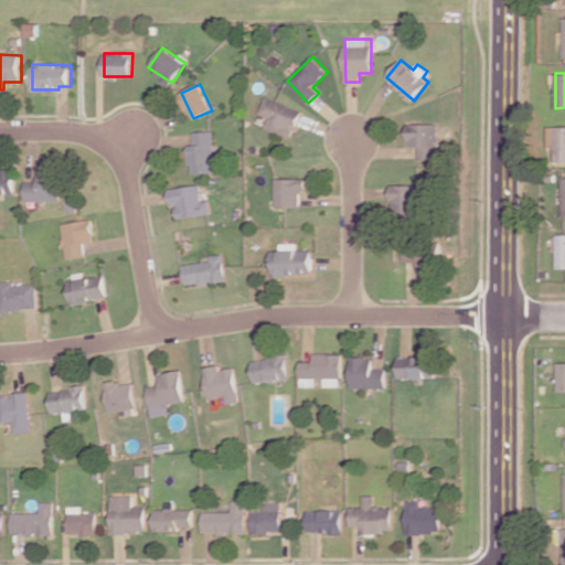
[(260,113),(269,117),(266,128),(292,137),(302,109),(266,97),(260,113)]
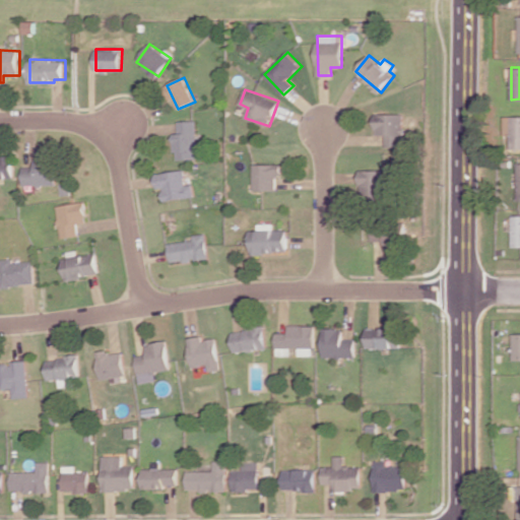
[(388,146),(405,146),(405,114),(376,114),(377,135),(387,134),(388,146)]
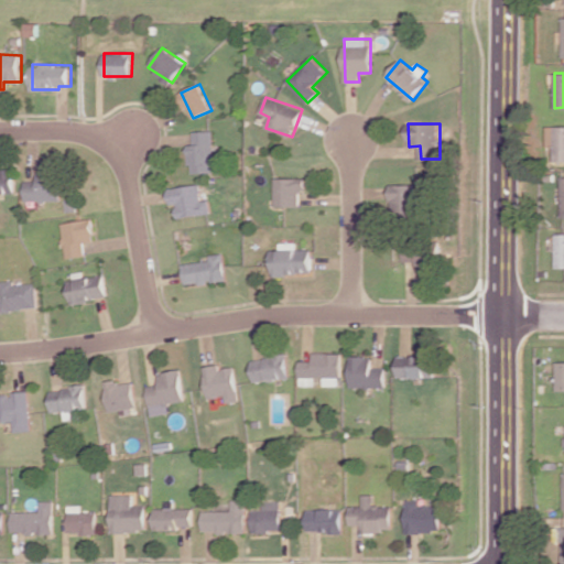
[(556,161),(563,160),(563,126),(549,126),(549,147),(556,147),(556,161)]
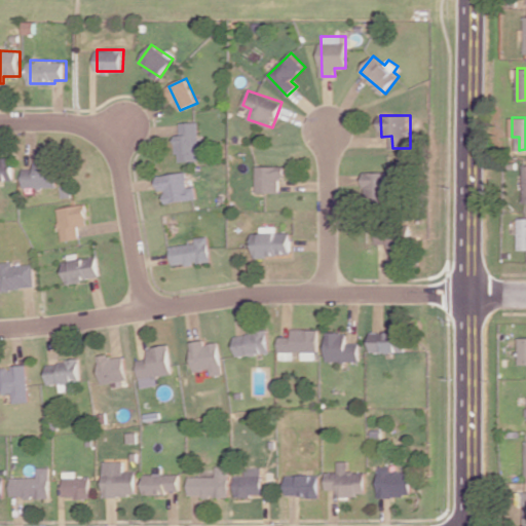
[(178,135),(179,161),(202,160),(200,121),(181,122),(182,135),(178,135)]
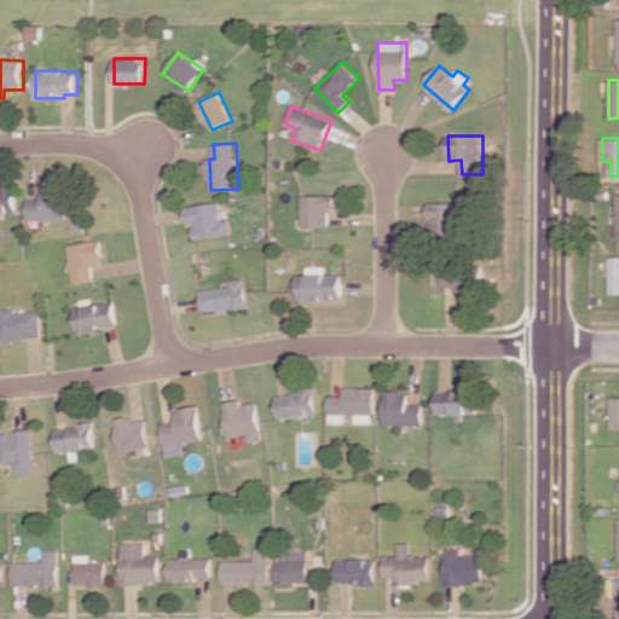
[(29,220),(69,220),(69,191),(58,191),(58,185),(45,185),(46,196),(29,197),(29,220)]
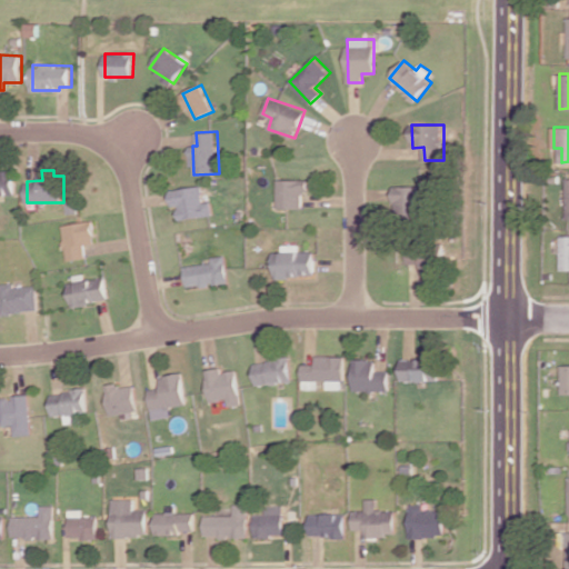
[(0,195),(17,195),(16,171),(0,171),(0,195)]
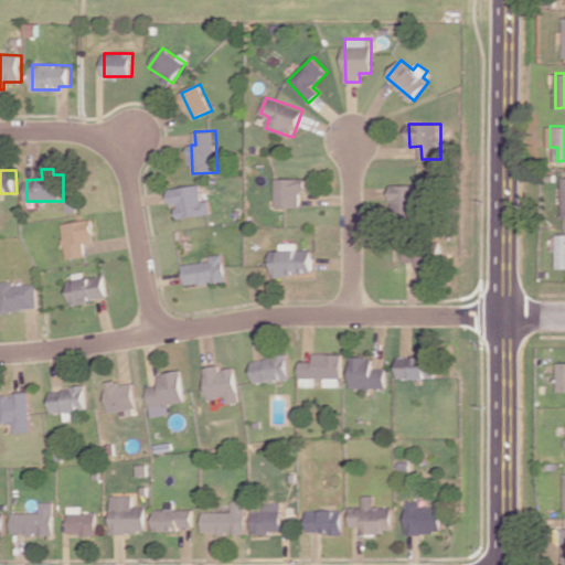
[(276,206),(304,206),(304,178),(277,178),(276,206)]
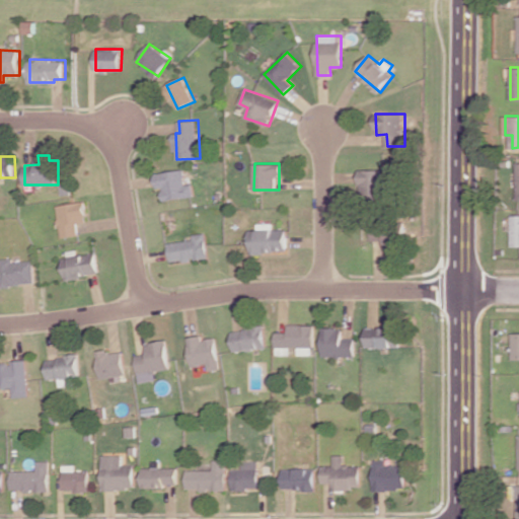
[(156,172),(158,188),(163,188),(164,200),(196,196),(194,183),(188,184),(186,169),(156,172)]
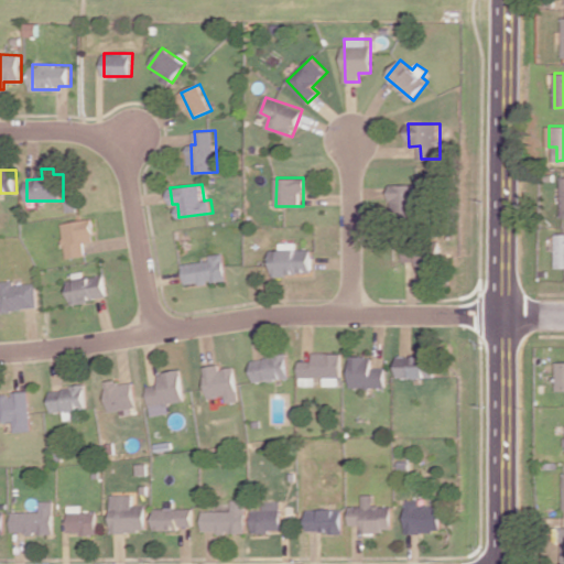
[(421,184),(391,184),(392,212),(422,212),(421,184)]
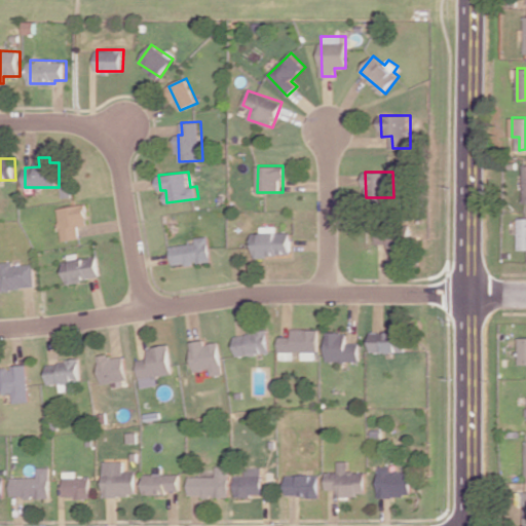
[(90,225),(87,203),(59,208),(64,240),(82,237),(80,226),(90,225)]
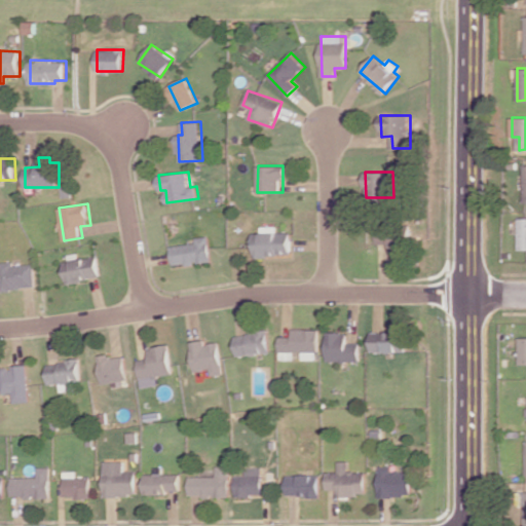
[(255,256),(292,255),(291,232),(277,232),(277,226),(262,226),(262,232),(254,232),(255,256)]
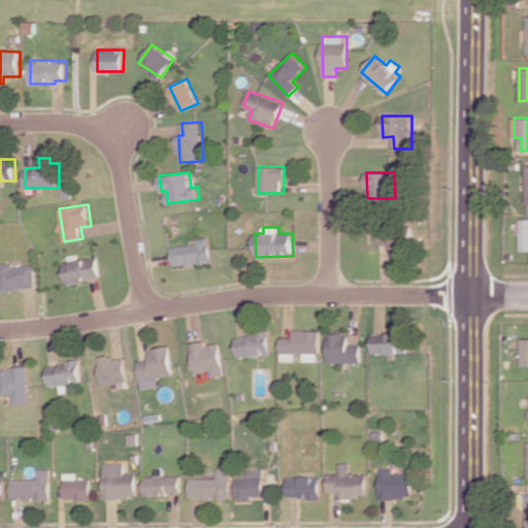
[(378,245),(389,245),(389,253),(411,254),(413,230),(380,229),(378,245)]
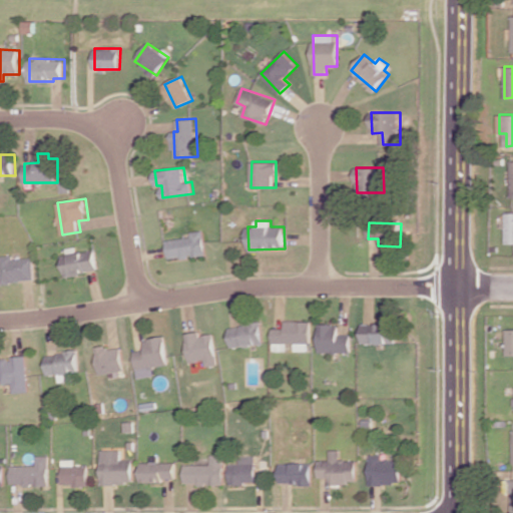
[(166,239),(168,259),(206,254),(204,230),(191,231),(192,237),(166,239)]
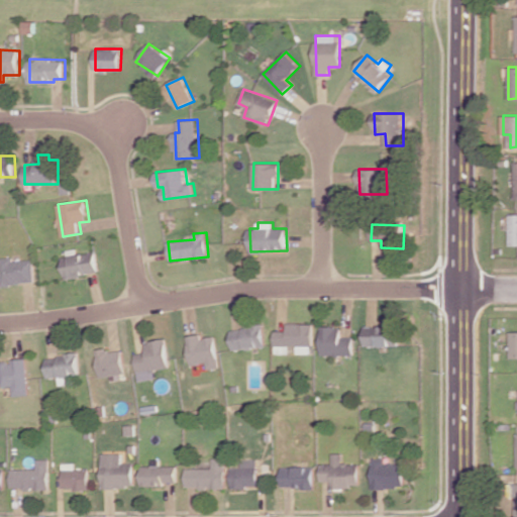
[(99,274),(97,251),(78,253),(78,249),(64,250),(67,277),(99,274)]
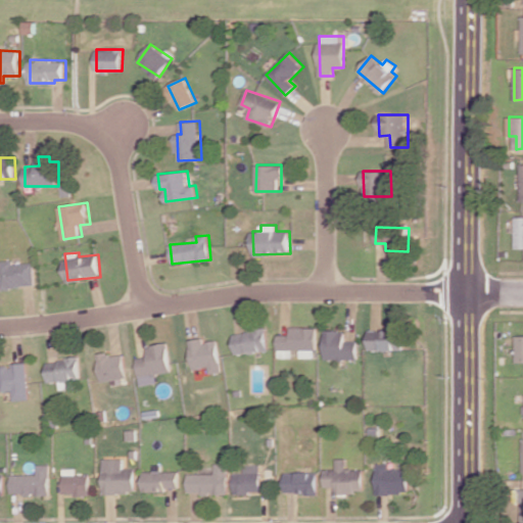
[(1,263),(1,287),(36,287),(36,262),(1,263)]
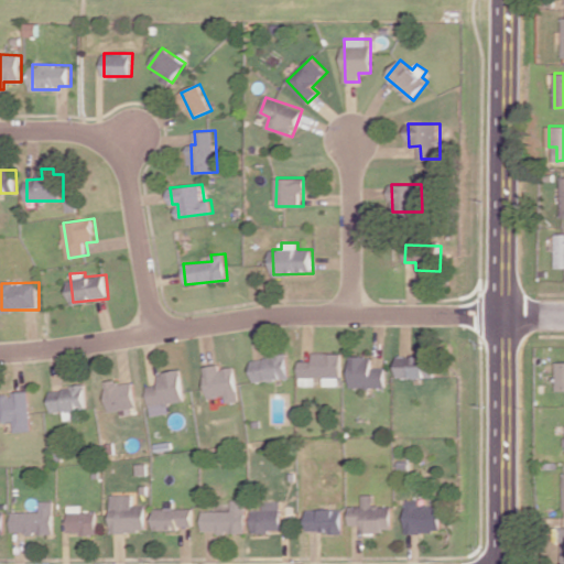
[(342,353),(314,353),(314,361),(301,361),(300,384),(314,386),(314,377),(332,378),(332,384),(340,384),(342,353)]
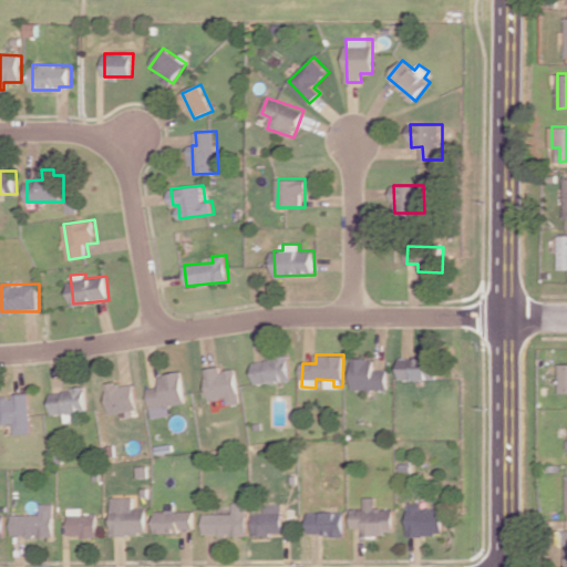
[(402,380),(440,378),(439,356),(401,357),(402,380)]
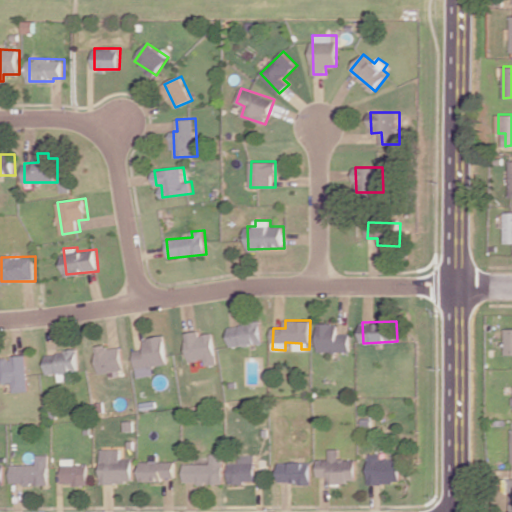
[(229,324),(230,345),(262,344),(261,323),(229,324)]
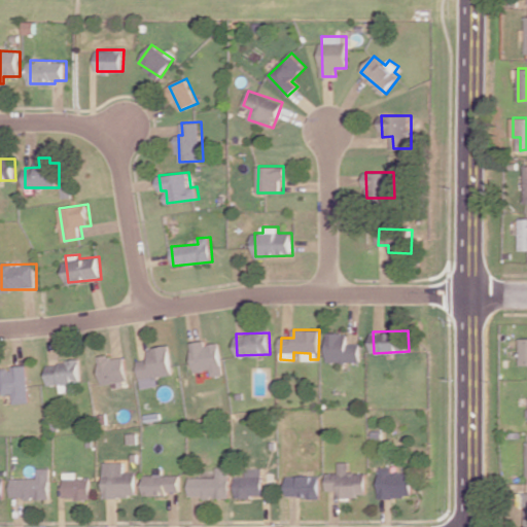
[(361,343),(350,344),(350,332),(328,332),(328,362),(362,361),(361,343)]
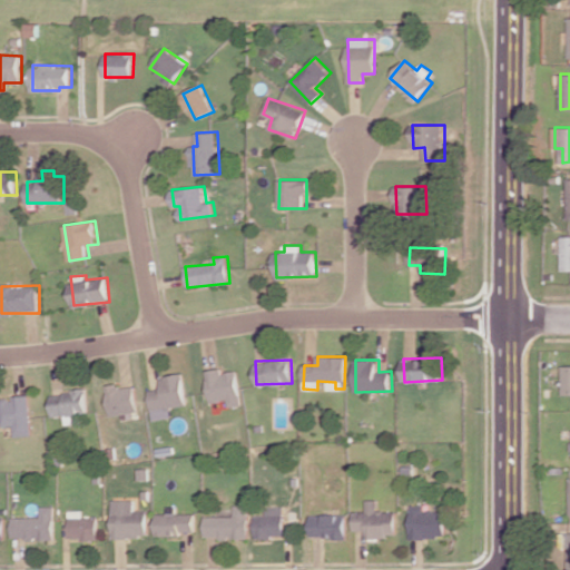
[(210,402),(228,400),(228,406),(242,404),(236,371),(223,373),(222,367),(205,371),(210,402)]
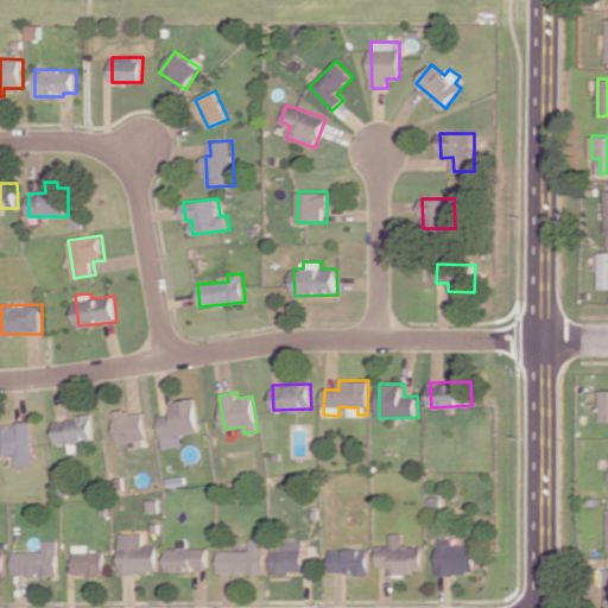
[(163,448),(184,445),(183,435),(200,432),(195,399),(171,401),(172,415),(159,416),(163,448)]
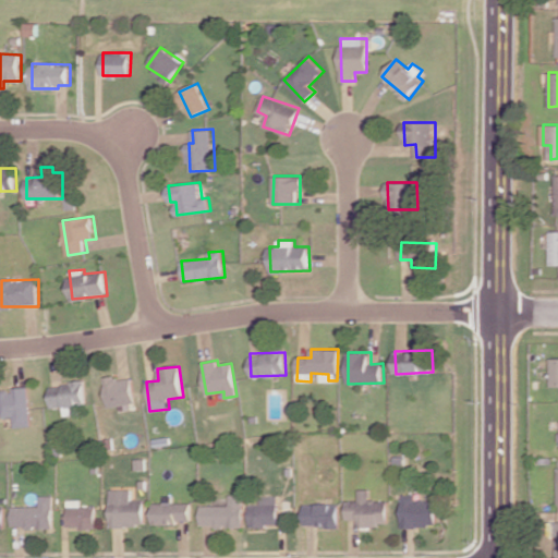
[(133,378),(117,380),(117,375),(105,376),(108,405),(135,403),(133,378)]
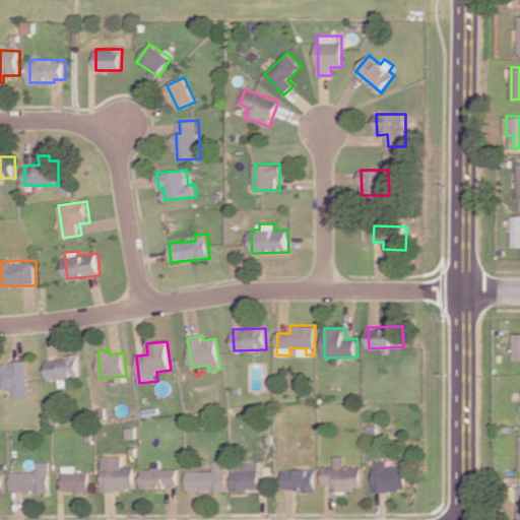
[(79,356),(47,358),(48,379),(80,378),(79,356)]
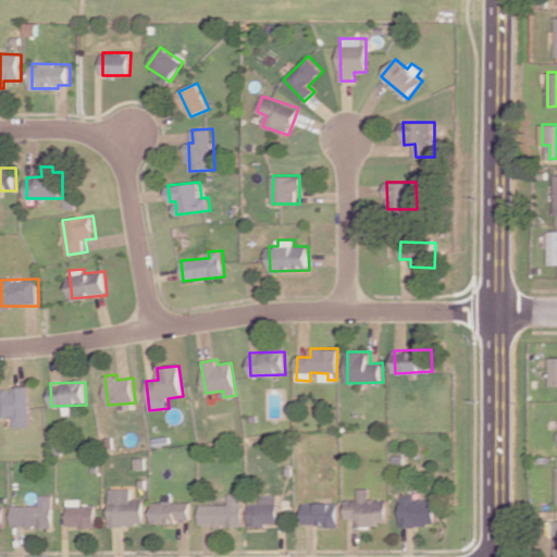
[(14,416),(14,425),(32,425),(29,387),(1,388),(2,417),(14,416)]
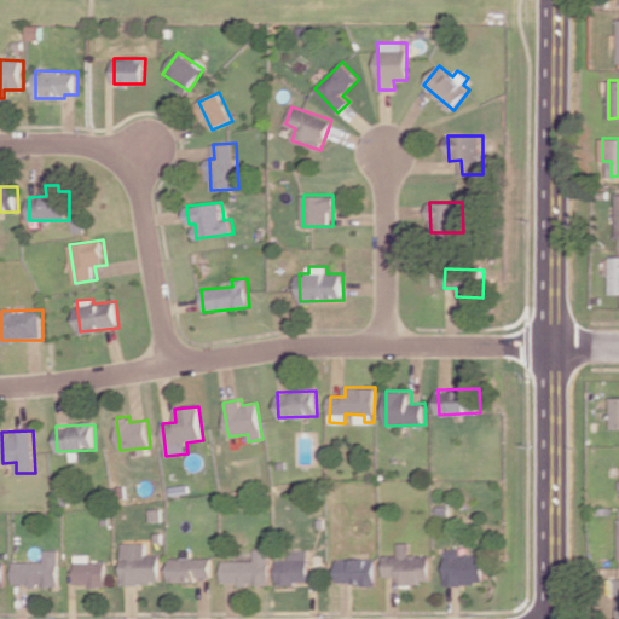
[(383,555),(383,576),(398,576),(398,583),(428,583),(429,555),(409,555),(409,543),(397,542),(397,555),(383,555)]
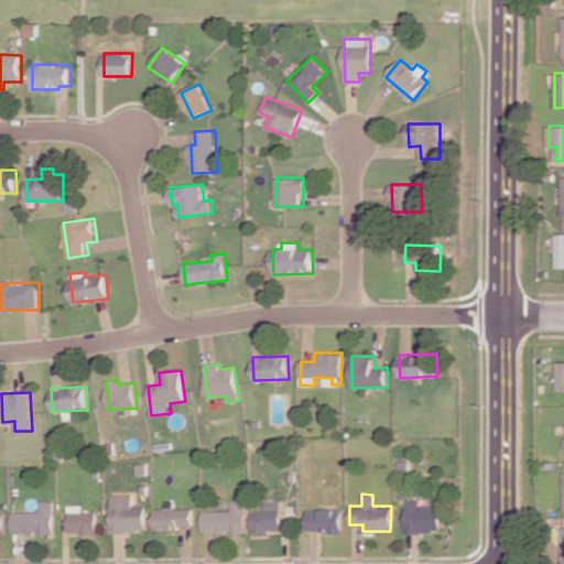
[(149,503),(134,503),(134,495),(112,495),(114,532),(149,531),(149,503)]
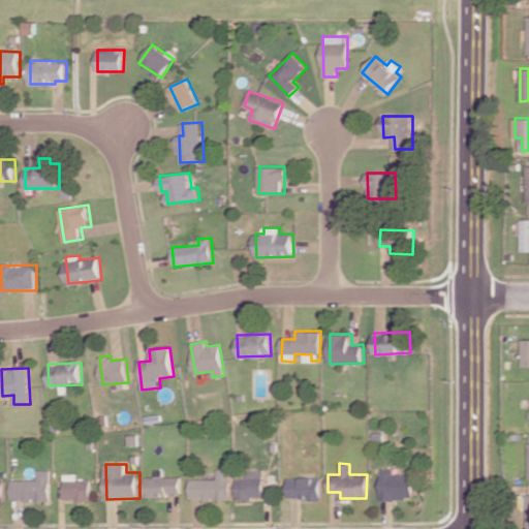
[(191,479),(192,499),(231,499),(231,468),(218,469),(218,479),(191,479)]
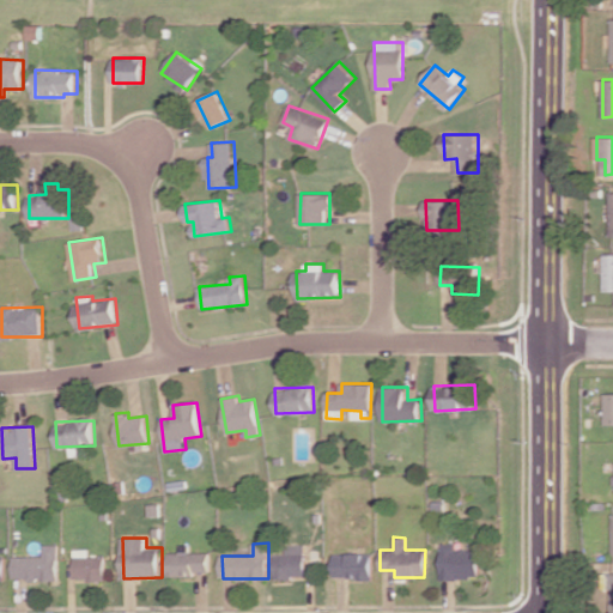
[(479,578),(479,550),(456,550),(456,544),(441,542),(439,577),(479,578)]
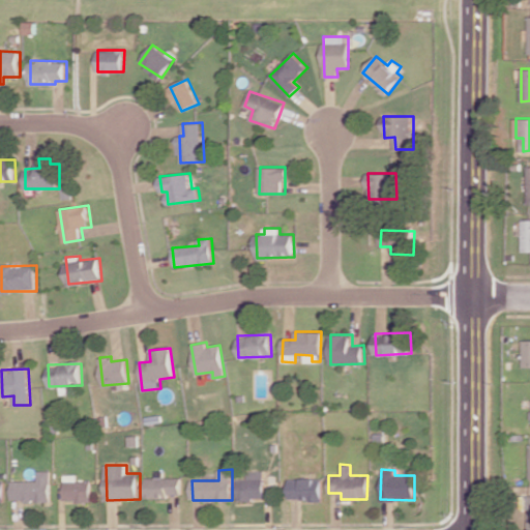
[(38,480),(11,481),(11,501),(52,501),(52,470),(38,470),(38,480)]
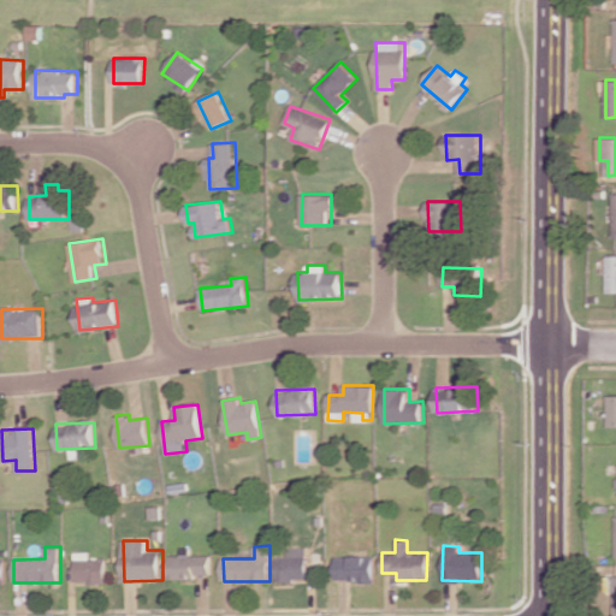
[(288,548),(288,556),(274,557),(276,581),(307,580),(306,546),(288,548)]
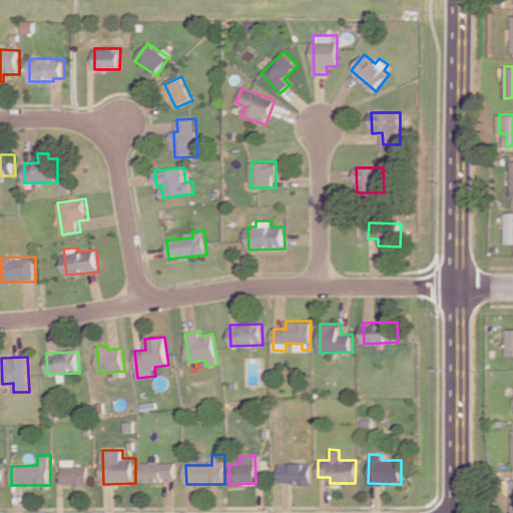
[(177,479),(177,462),(160,463),(160,456),(152,456),(152,462),(142,463),(142,482),(165,482),(165,479),(177,479)]
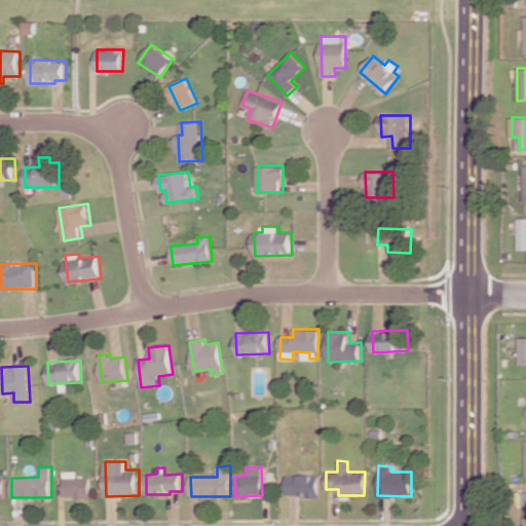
[(91,497),(91,478),(78,477),(78,471),(65,471),(65,497),(91,497)]
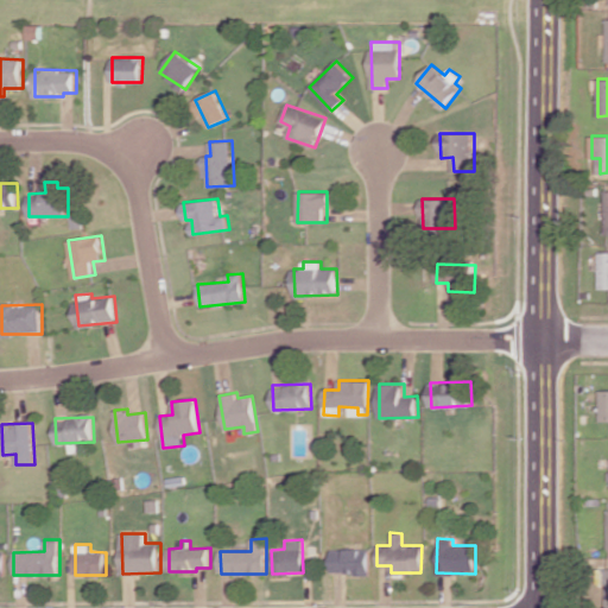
[(369,572),(368,548),(330,549),(330,574),(369,572)]
